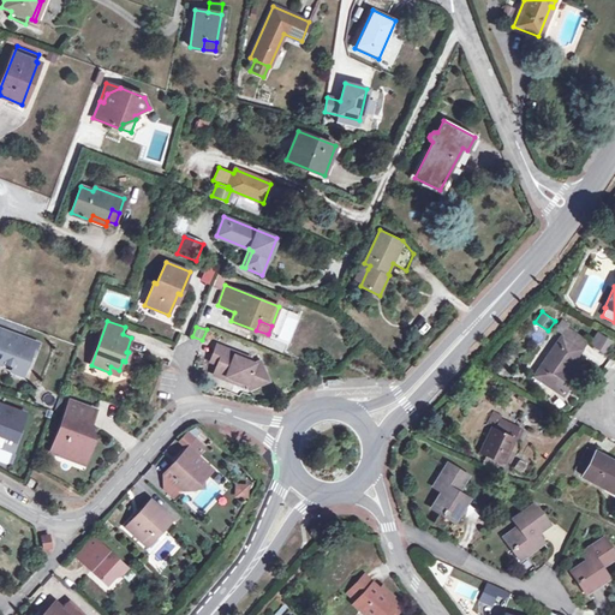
[(15,365),(24,369),(30,353),(33,354),(37,344),(0,329),(0,362),(4,360),(15,365)]
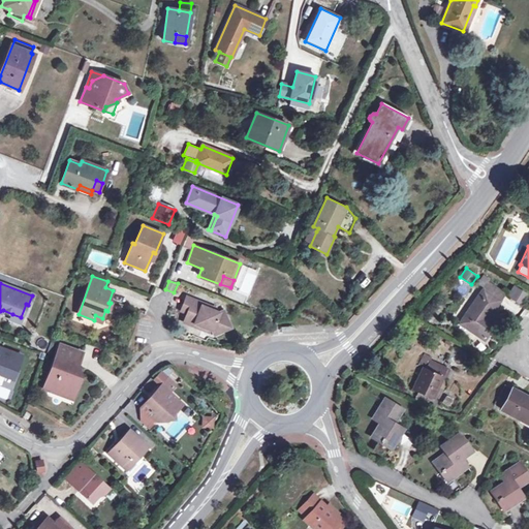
[(487,283),(481,289),(498,300),(502,293),(487,283)]
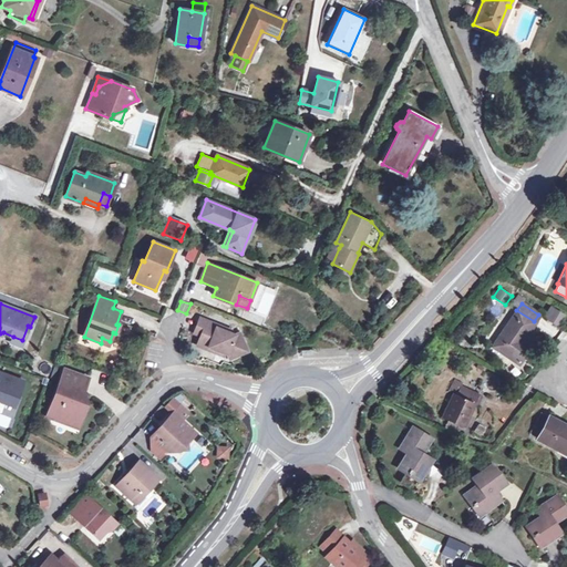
[(549,307),(543,318),(557,327),(565,315),(549,307)]
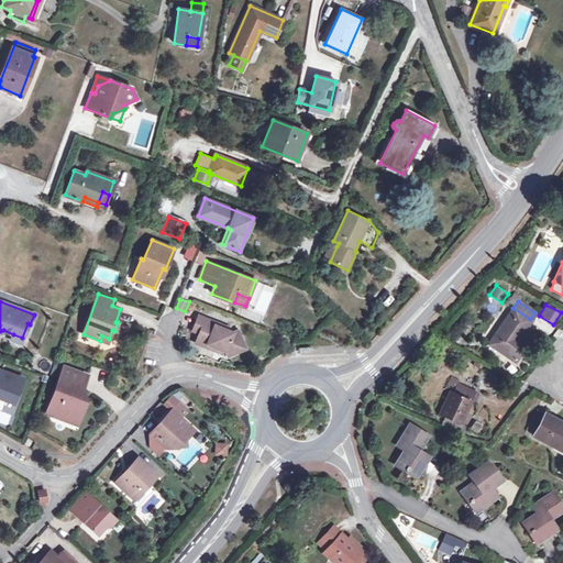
[(530,319),(512,308),(488,344),(506,356),(515,361),(526,343),(523,341),(522,343),(517,340),(530,319)]
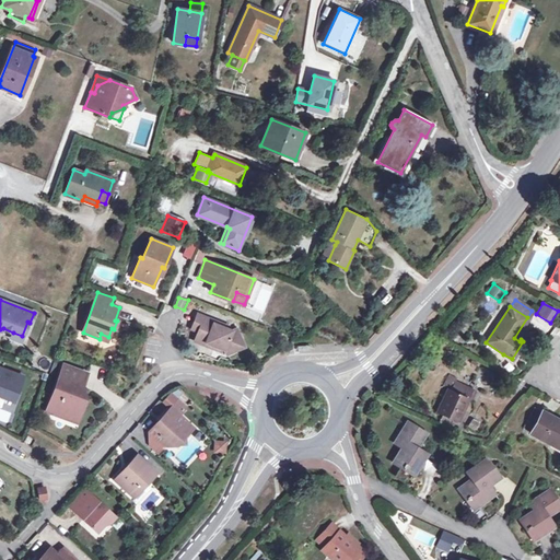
[(226,354),(237,350),(240,349),(241,347),(242,343),(241,340),(236,328),(231,331),(226,329),(219,326),(220,323),(197,314),(193,325),(199,327),(198,333),(194,341),(213,349),(216,346),(221,348),(224,349),(226,354)]
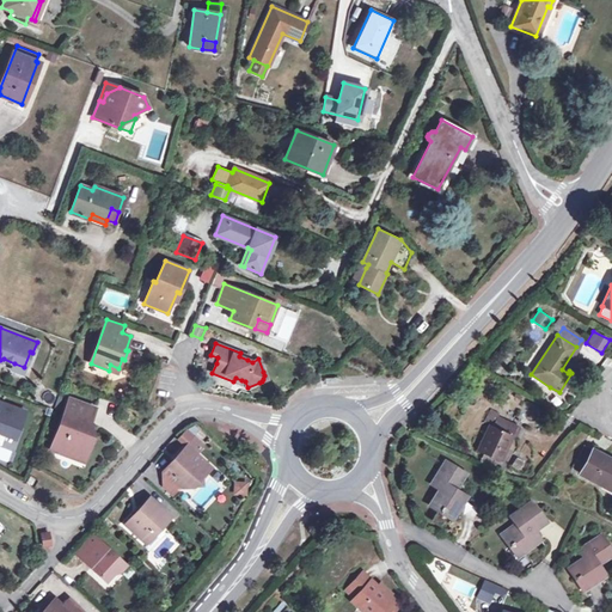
[(586,343),(580,350),(597,363),(603,356),(586,343)]
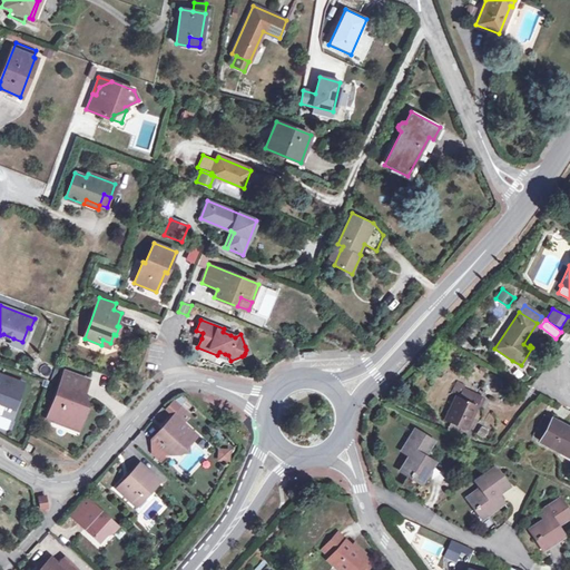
[(88,380),(65,372),(47,420),(71,428),(76,416),(82,419),(87,406),(80,404),(88,380)]
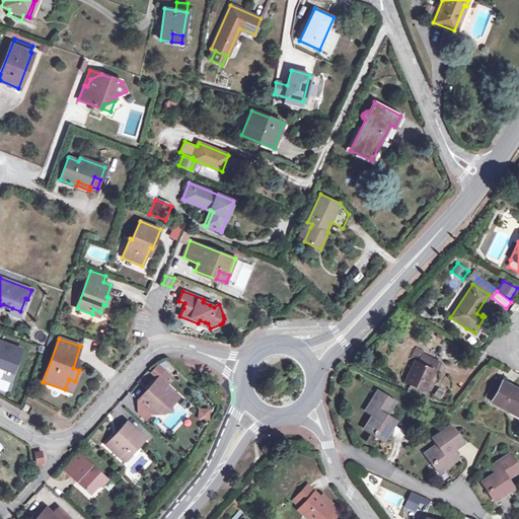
[(0,367),(12,372),(20,349),(0,341),(0,367)]
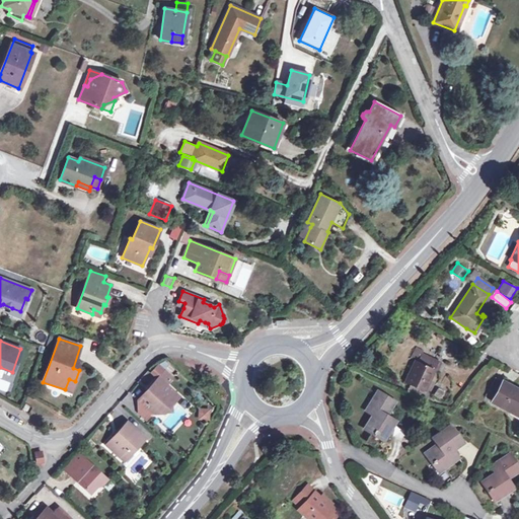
[(422,350),(415,347),(411,357),(416,359),(404,382),(424,390),(438,361),(421,353),(422,350)]
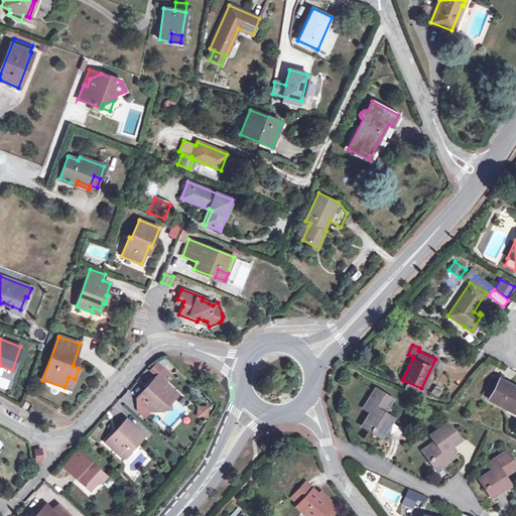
[(163,370),(159,374),(166,381),(170,376),(163,370)]
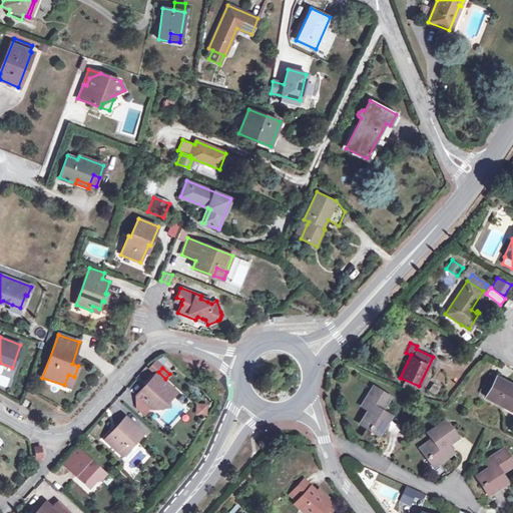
[(156,374),(163,380),(165,379),(158,372),(156,374)]
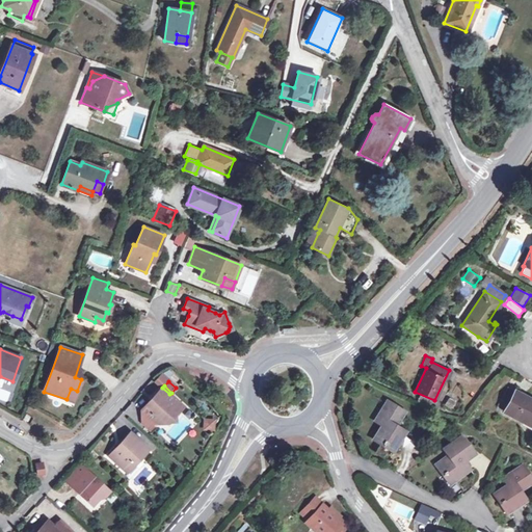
[(176,400),(162,388),(144,406),(141,410),(147,416),(157,424),(168,423),(177,414),(168,407),(176,400)]
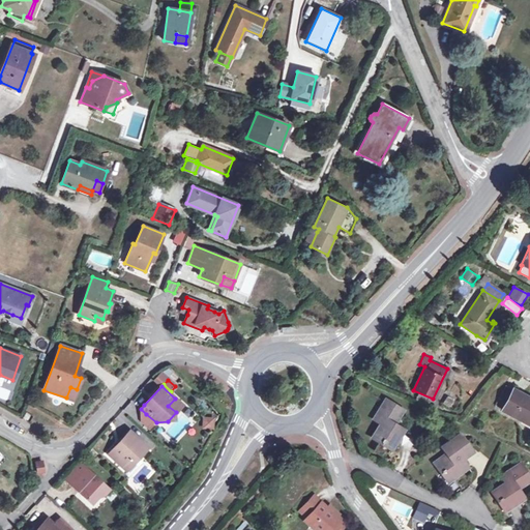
[(72,401),(77,389),(70,387),(66,398),(72,401)]
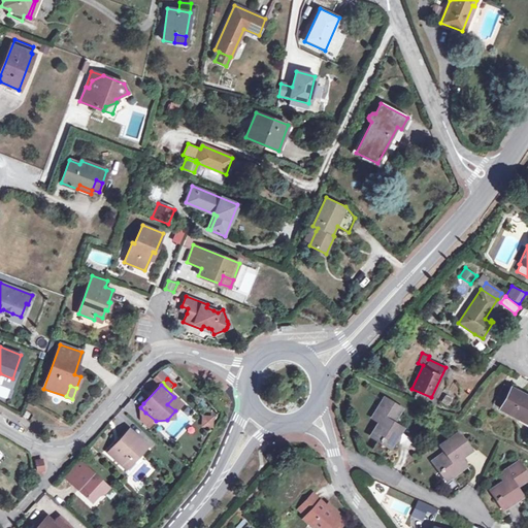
[(494,403),(500,406),(509,390),(503,387),(494,403)]
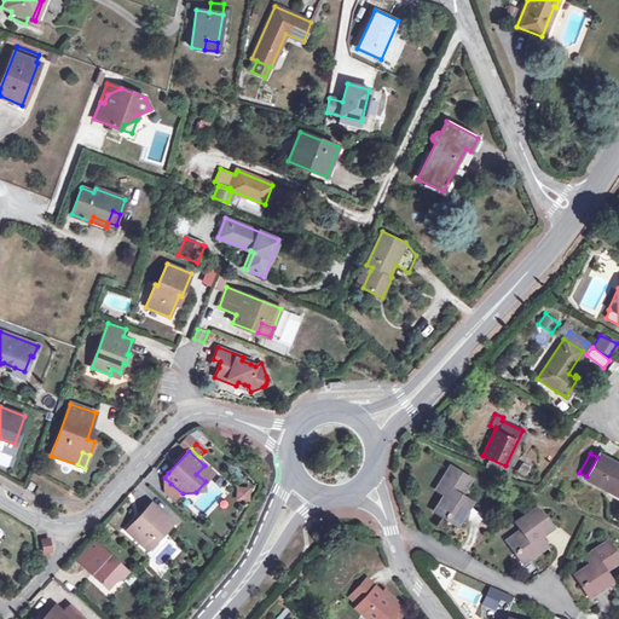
[(618,467),(597,456),(597,457),(586,476),(585,479),(618,496),(618,467)]
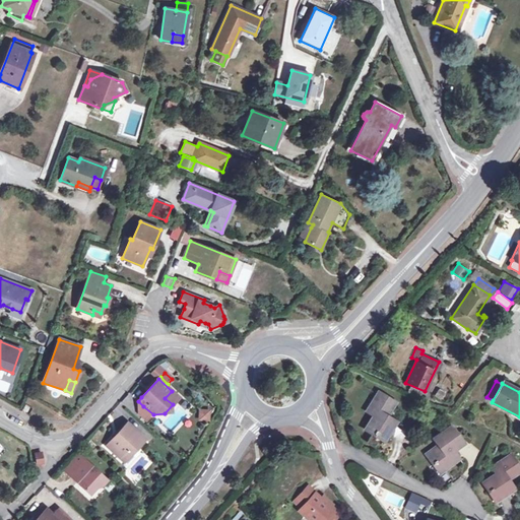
[(444,393),(438,389),(434,395),(440,399),(444,393)]
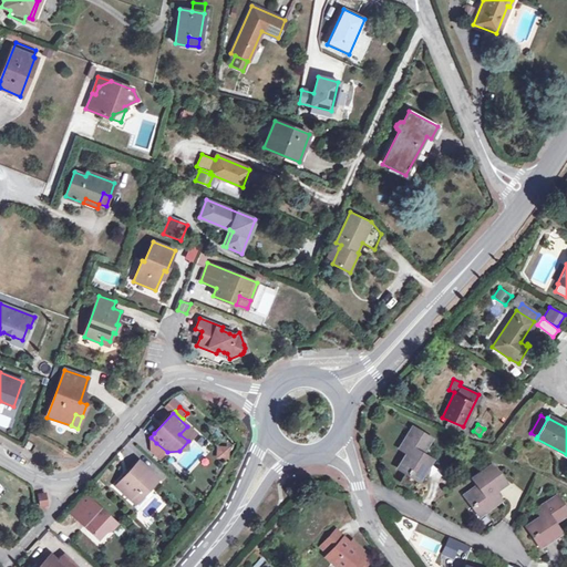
[(195,433),(187,426),(179,434),(188,441),(195,433)]
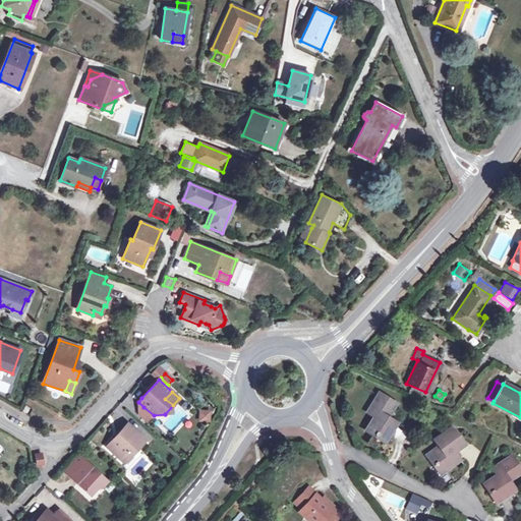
[(395,403),(379,393),(367,411),(374,416),(365,430),(374,436),(377,432),(386,438),(395,422),(387,416),(395,403)]
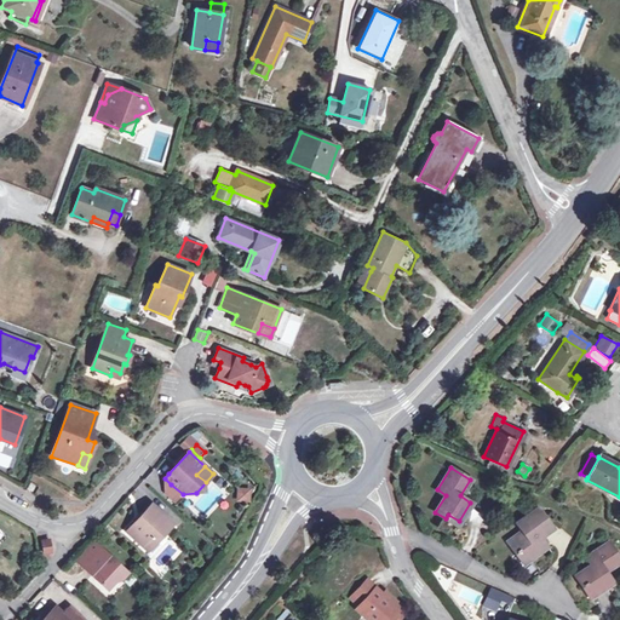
[(183,494),(171,484),(168,492),(177,500),(183,494)]
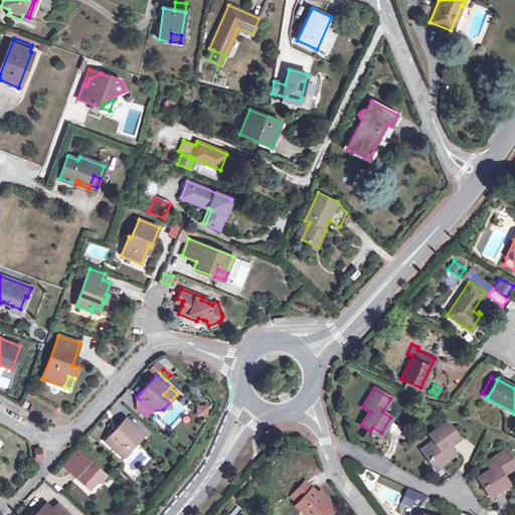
[(196,415),(208,417),(210,405),(198,403),(196,415)]
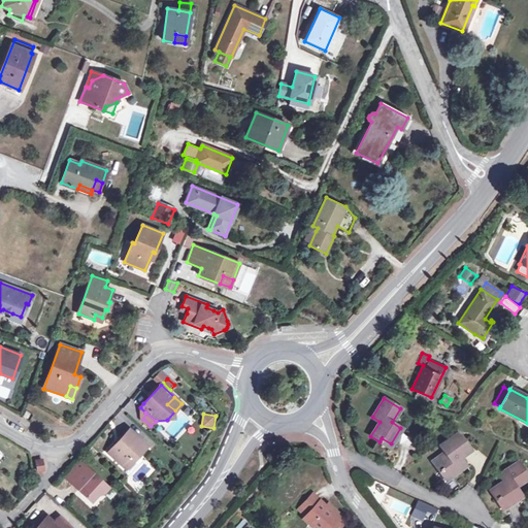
[(134,460),(147,446),(130,428),(108,453),(124,467),(132,458),(134,460)]
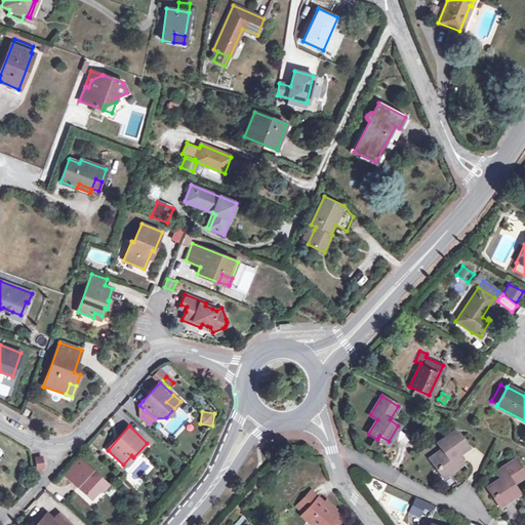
[(468,448),(455,431),(437,443),(442,450),(430,459),(436,469),(439,467),(445,476),(462,462),(457,455),(468,448)]
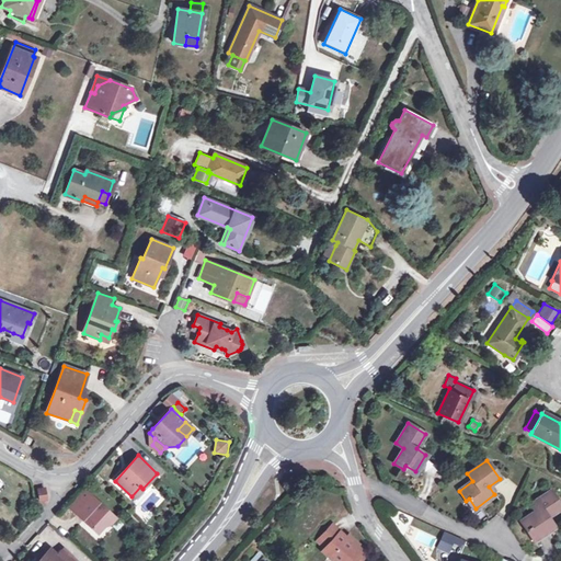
[(413,474),(415,471),(405,466),(403,469),(413,474)]
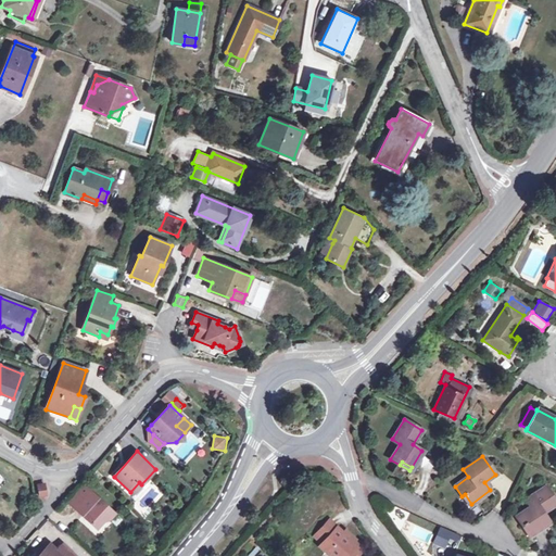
[(115,514),(85,485),(70,503),(76,509),(77,508),(84,514),(83,516),(97,529),(103,521),(110,519),(115,514)]
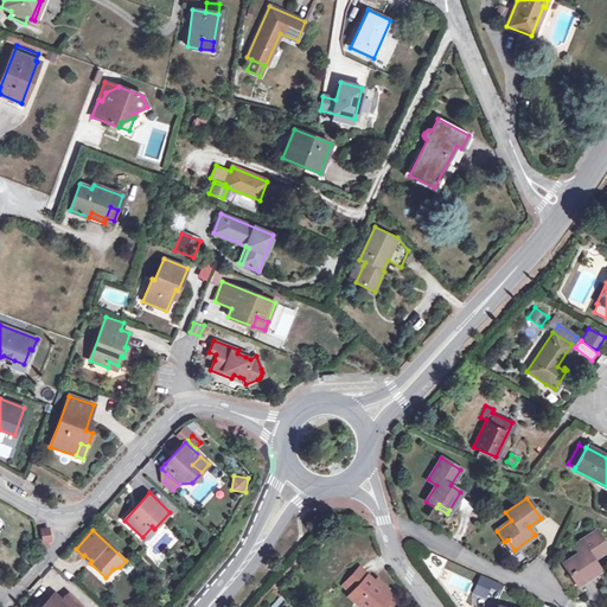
[(606,549),(594,531),(573,545),(579,553),(562,563),(569,574),(574,572),(581,581),(598,570),(590,560),(606,549)]
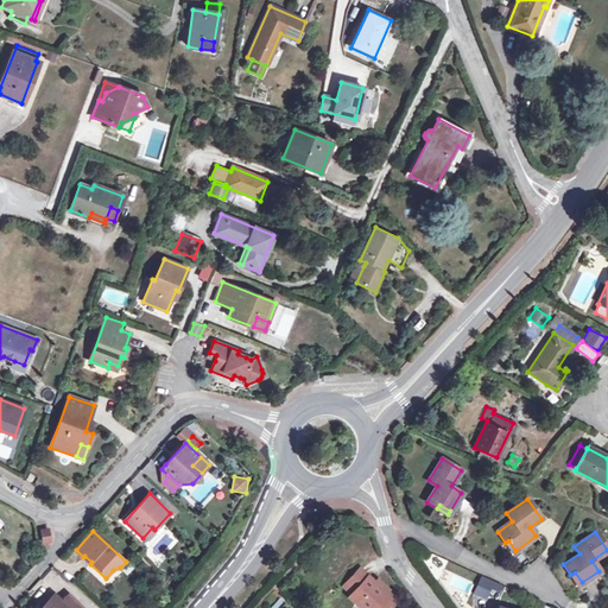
[(512,553),(515,551),(508,540),(505,543),(512,553)]
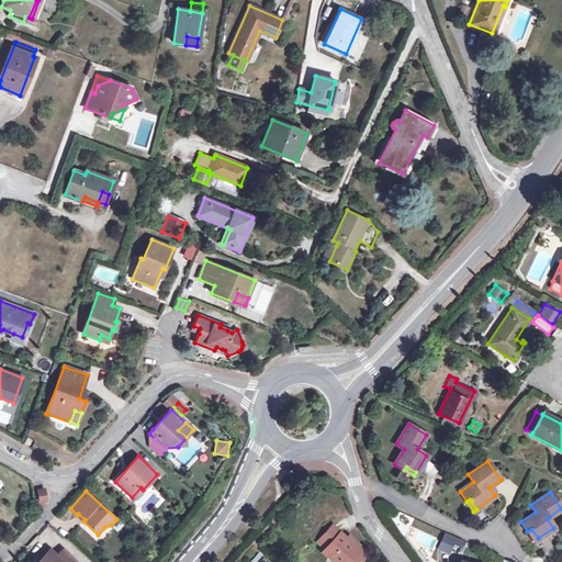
[(534,541),(538,538),(531,529),(527,531),(534,541)]
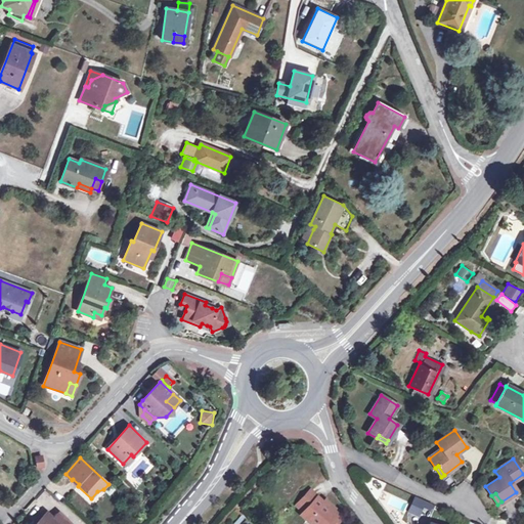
[(430,506),(411,497),(405,512),(417,517),(422,508),(428,510),(430,506)]
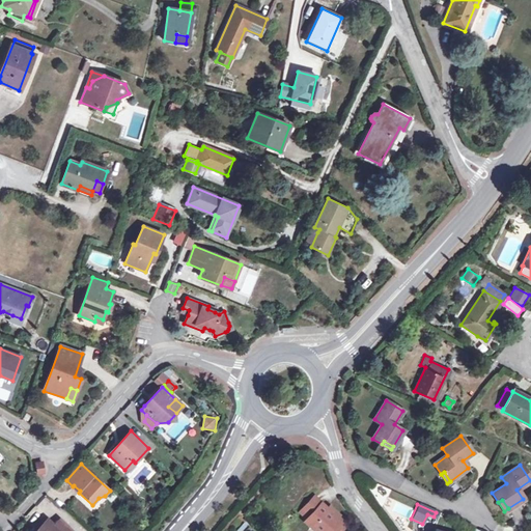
[(326,510),(319,505),(306,520),(312,526),(311,527),(314,530),(336,530),(344,523),(338,518),(339,515),(334,510),(332,513),(328,508),(326,510)]
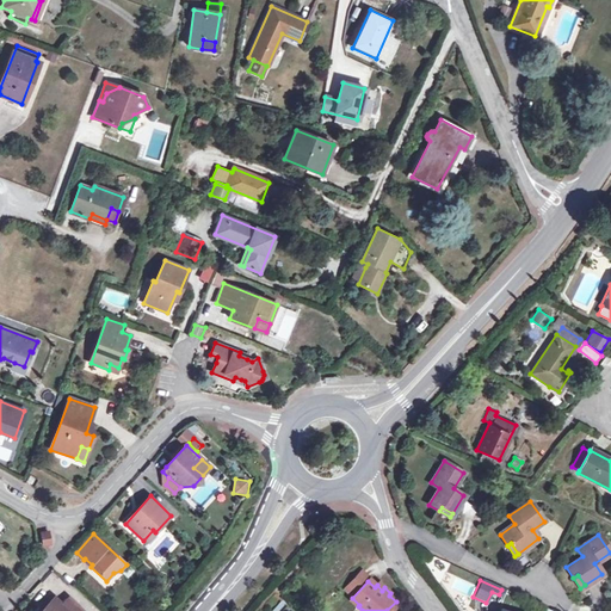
[(68,610),(55,599),(43,610),(68,610)]
